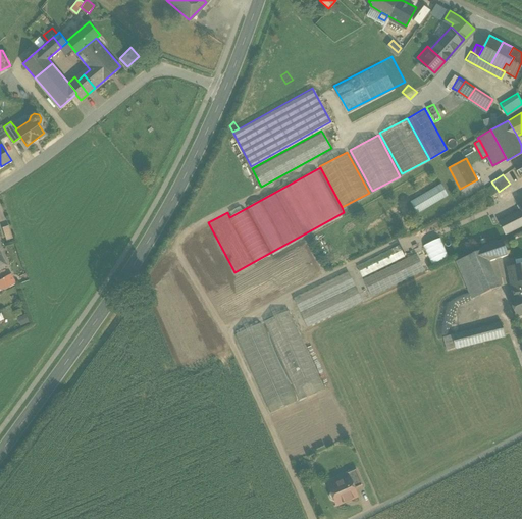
[(492,184),(486,189),(490,195),(498,190),(492,184)]
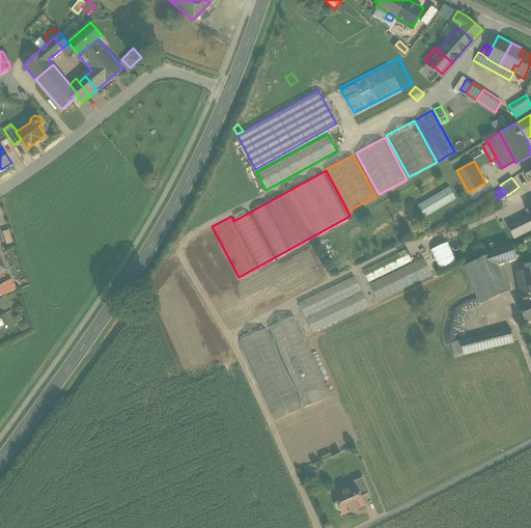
[(449,188),(418,205),(423,215),(454,197),(449,188)]
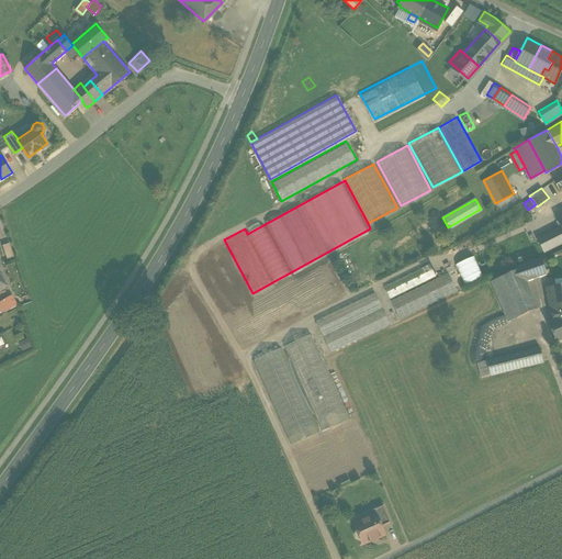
[(561,228),(561,225),(537,238),(543,253),(561,242),(561,228)]
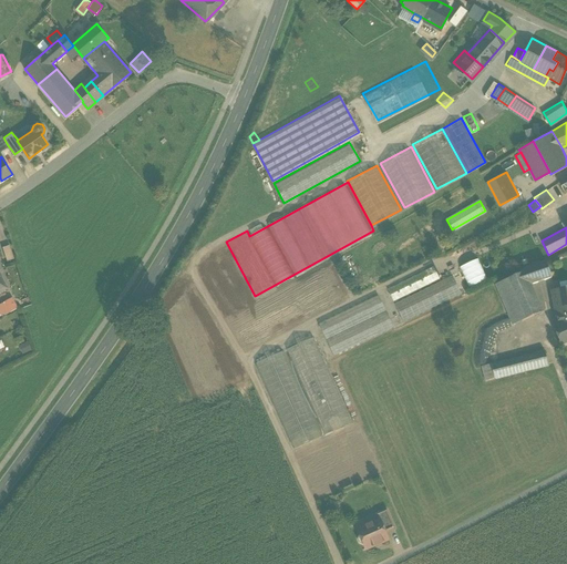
[(10,244),(2,246),(7,259),(14,257),(10,244)]
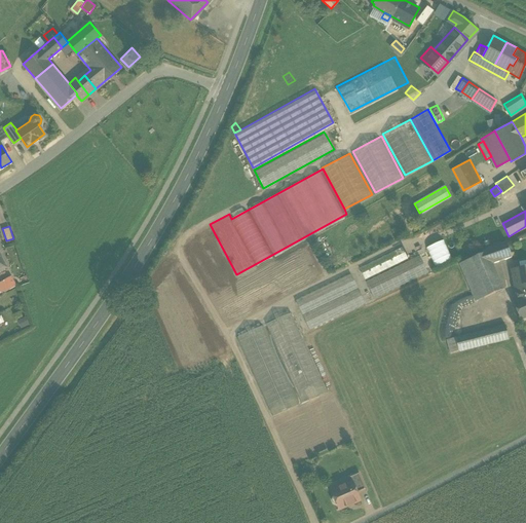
[(443,238),(426,246),(435,264),(452,257),(443,238)]
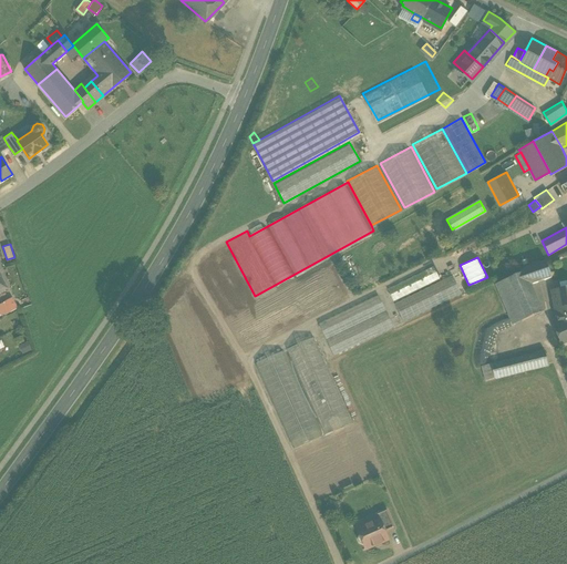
[(546,258),(523,267),(524,270),(524,269),(531,283),(550,276),(546,258)]
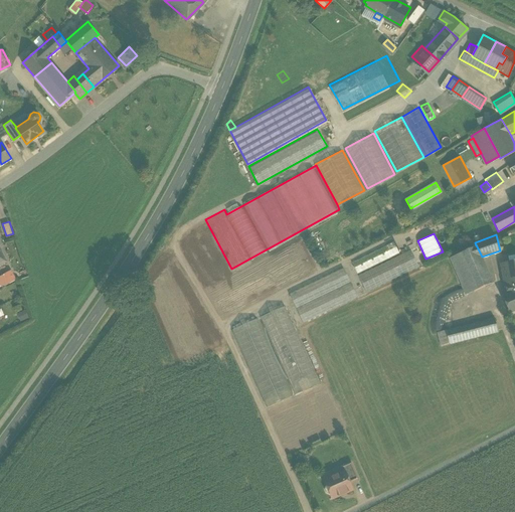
[(299,236),(206,287),(224,319),(316,268),(299,236)]
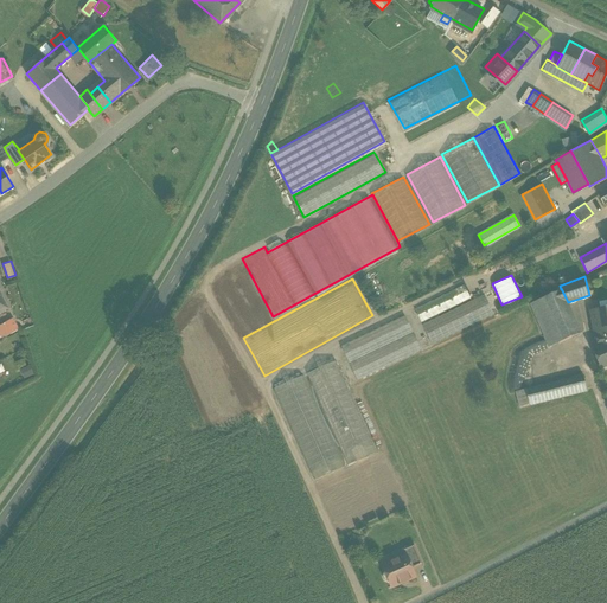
[(468,295),(464,283),(454,288),(461,302),(471,297),(470,296),(472,295),(471,294),(468,295)]
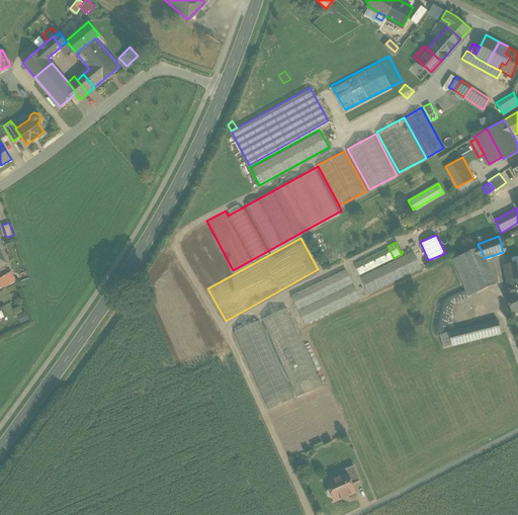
[(387,246),(353,262),(359,274),(394,258),(387,246)]
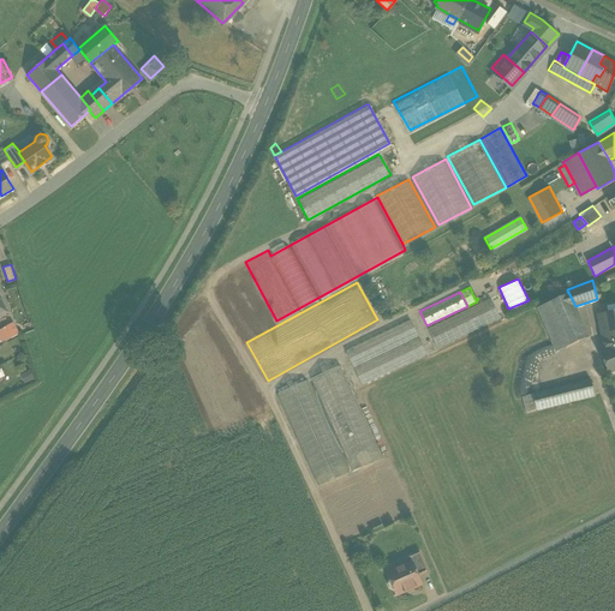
[(568,293),(537,306),(551,339),(556,349),(587,336),(575,306),(568,292),(568,293)]
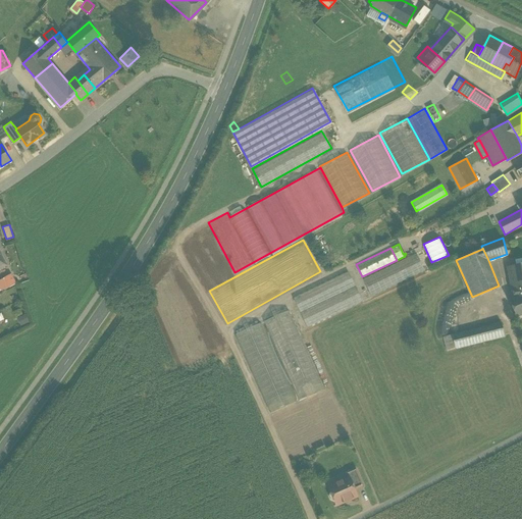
[(416,253),(363,278),(371,296),(424,270),(416,253)]
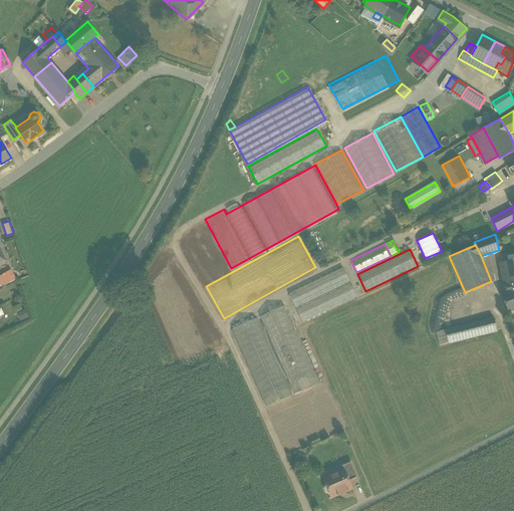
[(513,260),(500,263),(505,294),(513,290),(513,260)]
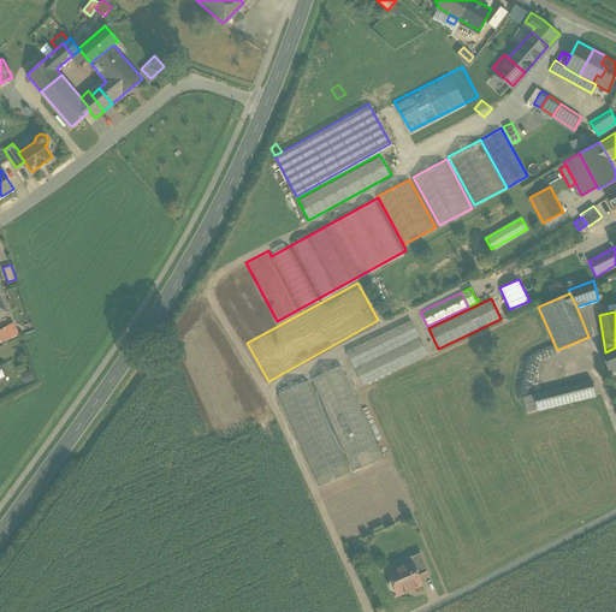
[(427,354),(410,319),(347,350),(363,385),(427,354)]
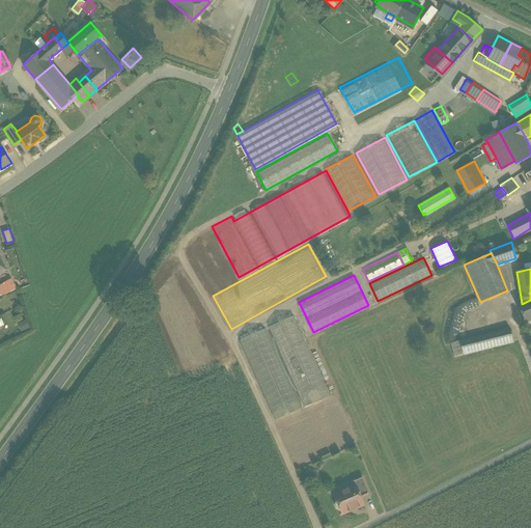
[(1,286),(4,293),(11,288),(8,282),(1,286)]
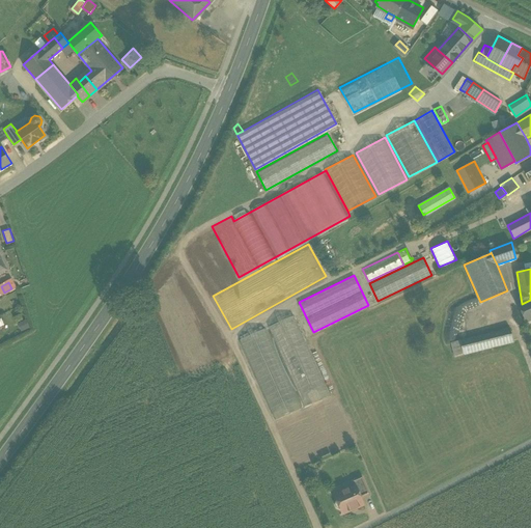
[(476,293),(457,301),(462,310),(480,302),(476,293)]
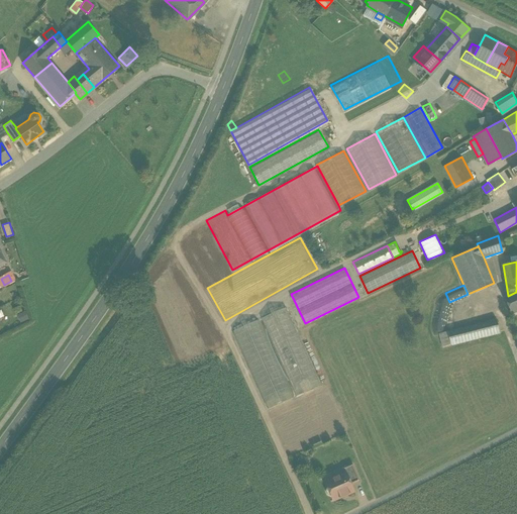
[(516,292),(508,296),(505,298),(511,312),(516,309),(516,292)]
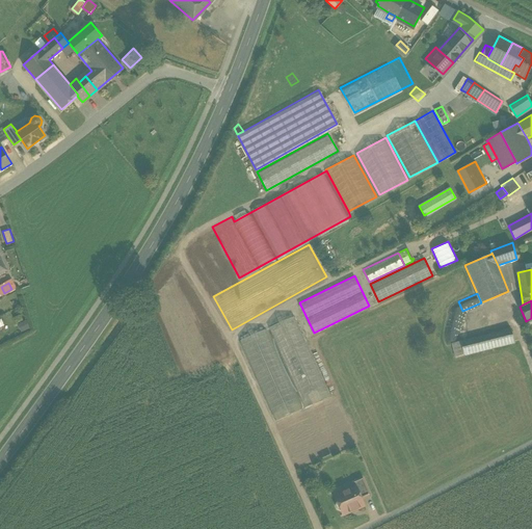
[(330,394),(294,315),(268,326),(304,406),(330,394)]
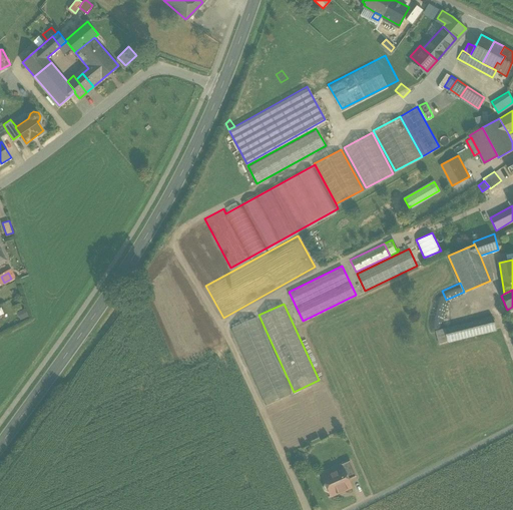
[(18,309),(21,317),(27,316),(24,307),(18,309)]
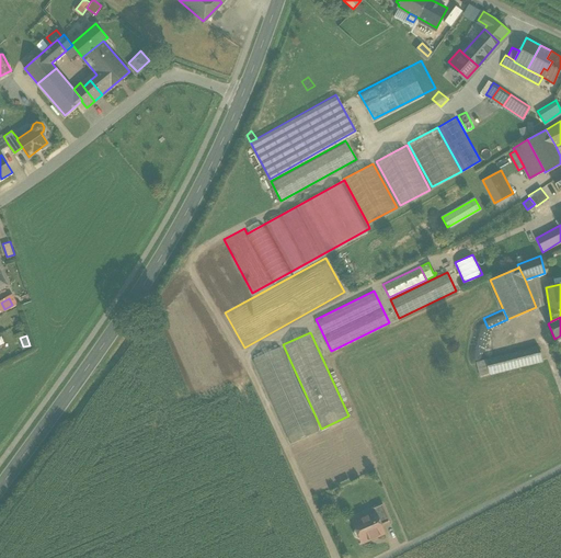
[(538,345),(527,348),(527,350),(530,361),(541,357),(538,345)]
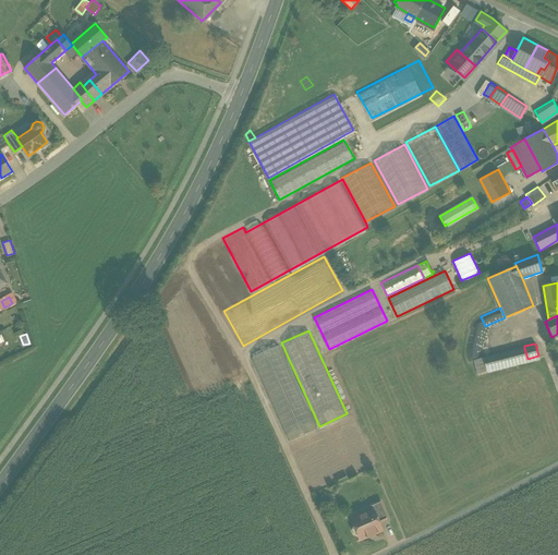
[(316,427),(278,345),(252,357),(290,439),(316,427)]
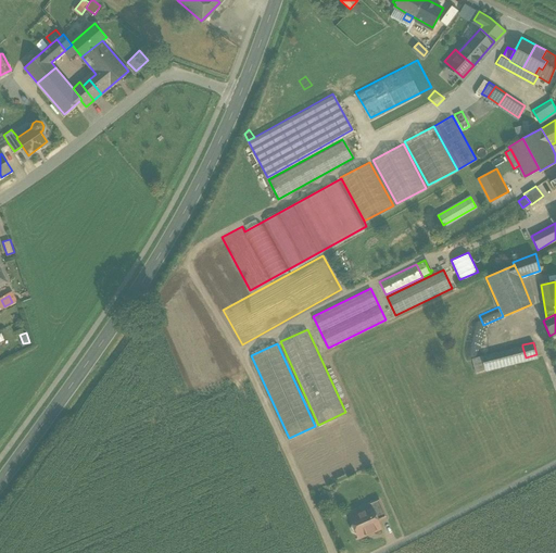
[(522,347),(482,357),(484,368),(526,357),(522,347)]
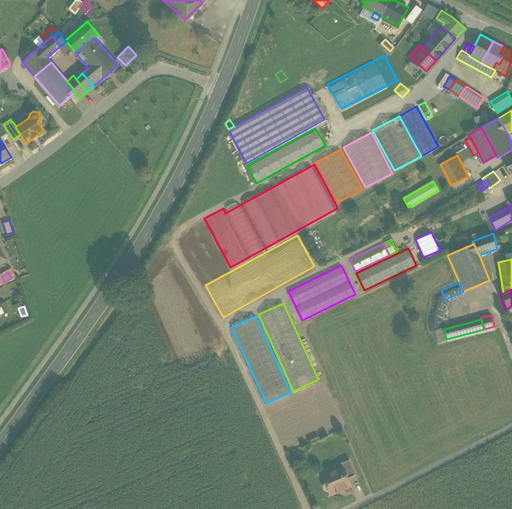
[(444,329),(443,328),(435,330),(438,341),(446,339),(444,329)]
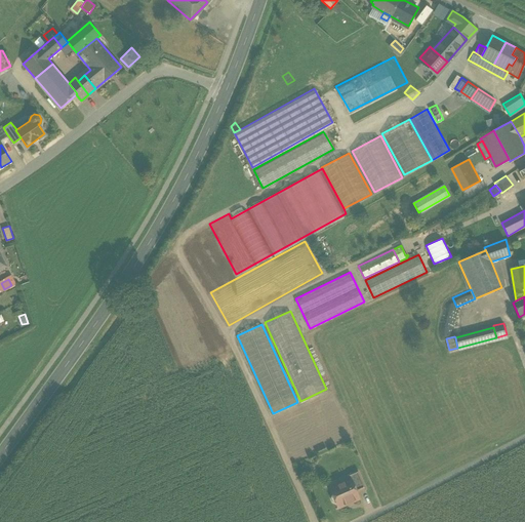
[(358,470),(349,474),(351,480),(352,481),(353,481),(357,490),(365,486),(358,470)]
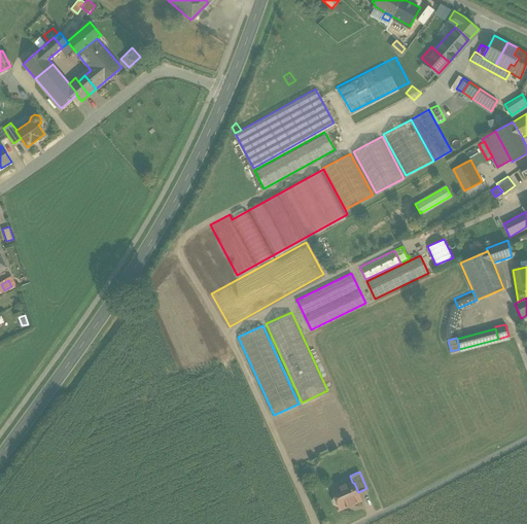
[(352,482),(331,490),(335,495),(334,496),(332,499),(334,502),(337,503),(338,502),(340,509),(361,499),(358,492),(354,483),(353,483),(352,482)]
